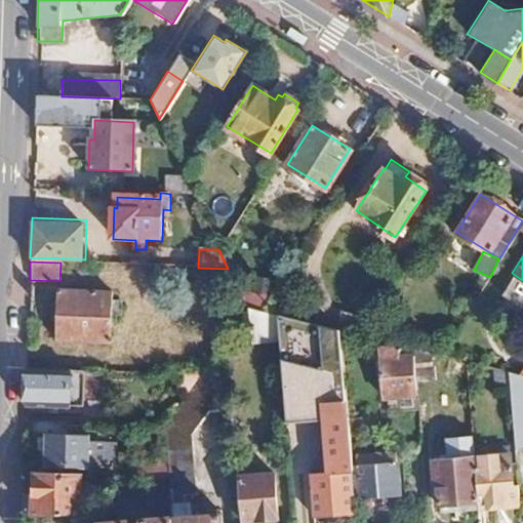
[(113,292),(58,290),(56,342),(111,344),(113,292)]
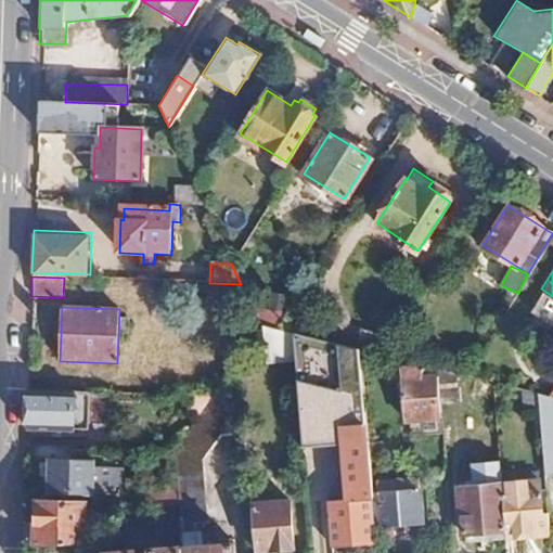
[(274,330),(259,325),(262,363),(294,363),(292,333),(274,330)]
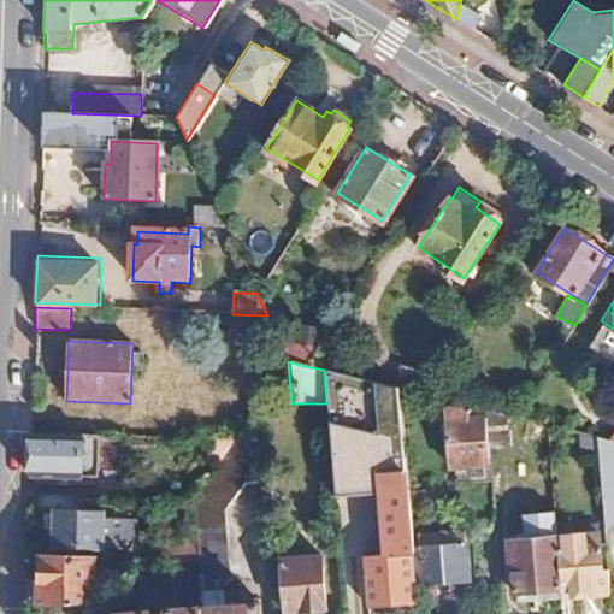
[(435,375),(397,366),(393,387),(423,394),(435,375)]
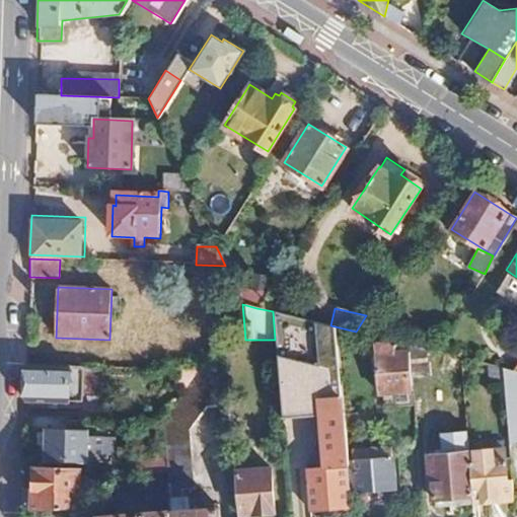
[(273,311),(275,340),(281,416),(317,413),(341,411),(334,327),(273,311)]
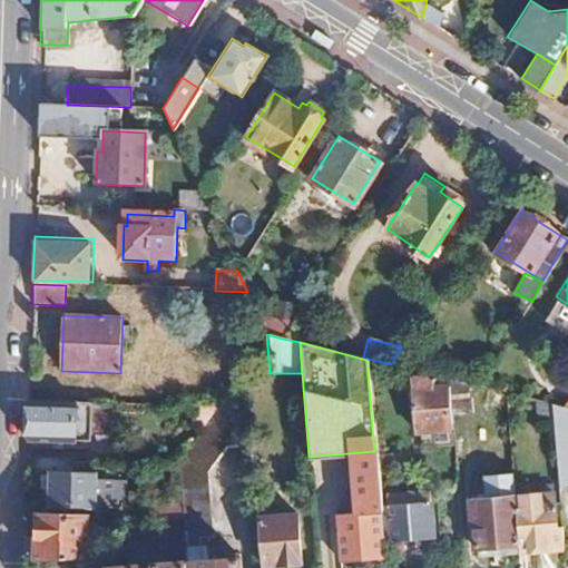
[(410,356),(402,346),(391,364),(402,368),(410,356)]
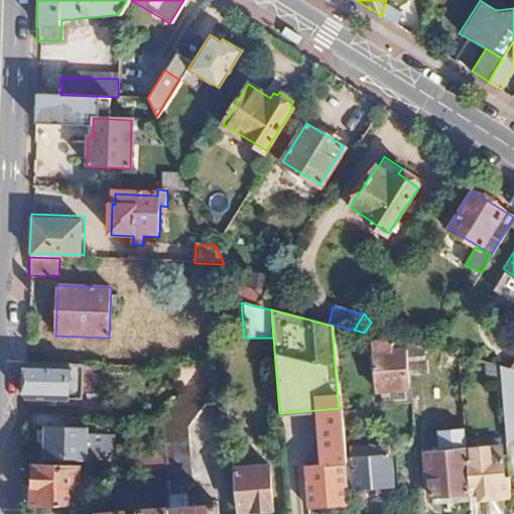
[(195,368),(159,418),(162,455),(164,471),(166,497),(179,497),(179,486),(191,486),(188,426),(204,404),(221,403),(215,339),(195,368)]
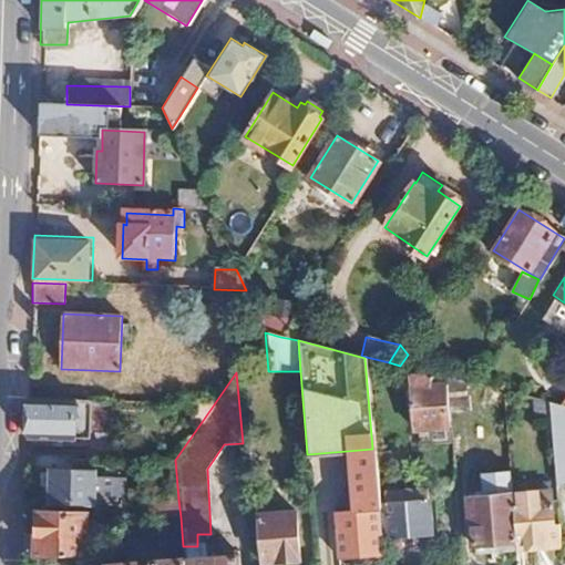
[(428,373),(399,377),(404,435),(433,433),(432,427),(449,425),(448,410),(445,383),(429,384),(428,373)]
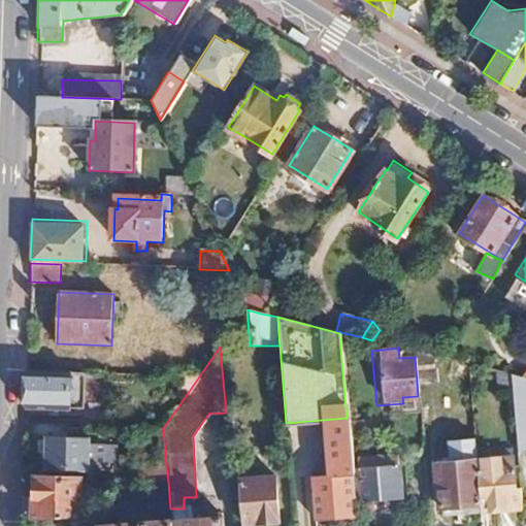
[(414,351),(415,357),(417,382),(434,380),(432,355),(414,351)]
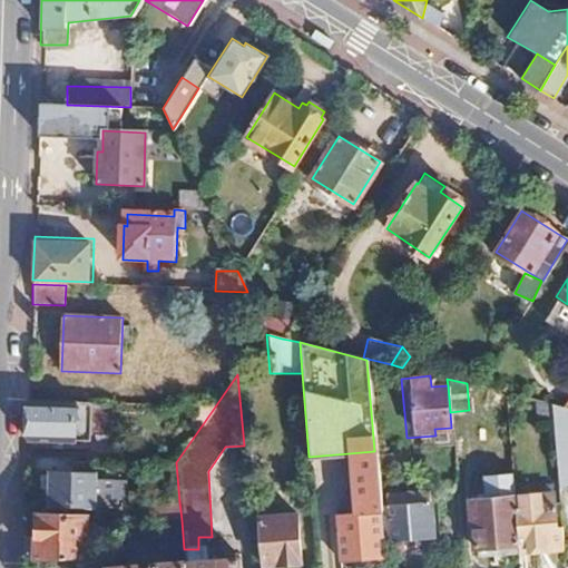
[(550,403),(534,400),(535,411),(551,411),(550,403)]
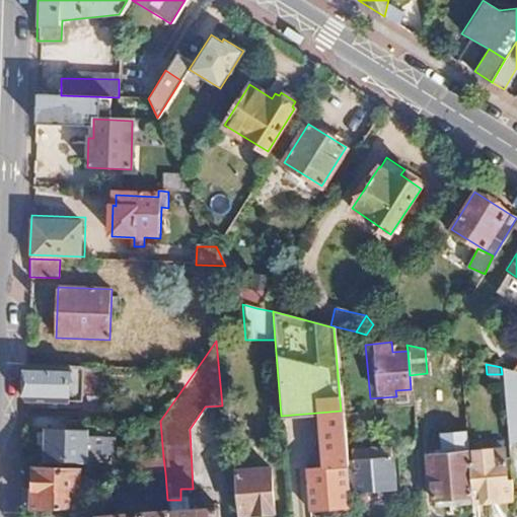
[(69,367),(26,365),(24,402),(67,404),(69,367)]
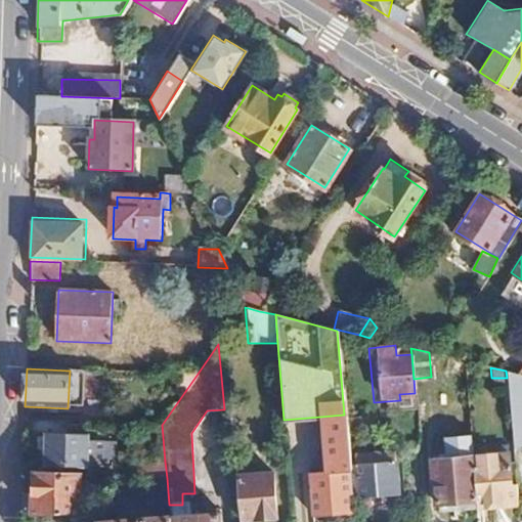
[(506,371),(507,378),(513,448),(521,447),(521,375),(516,374),(506,371)]
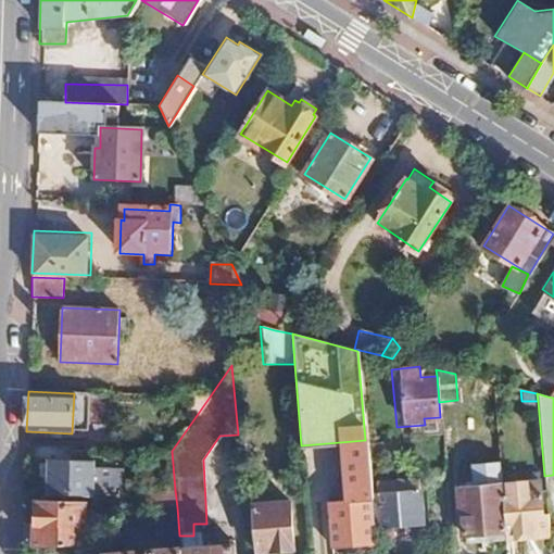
[(365,440),(340,442),(345,500),(326,502),(329,546),(375,542),(367,458),(365,440)]
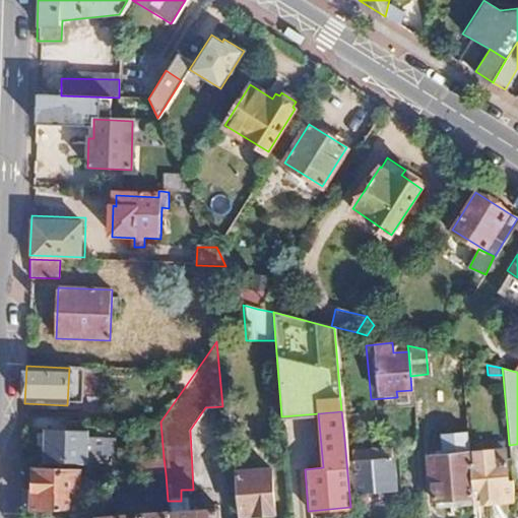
[(88,431),(45,430),(44,462),(87,463),(88,431)]
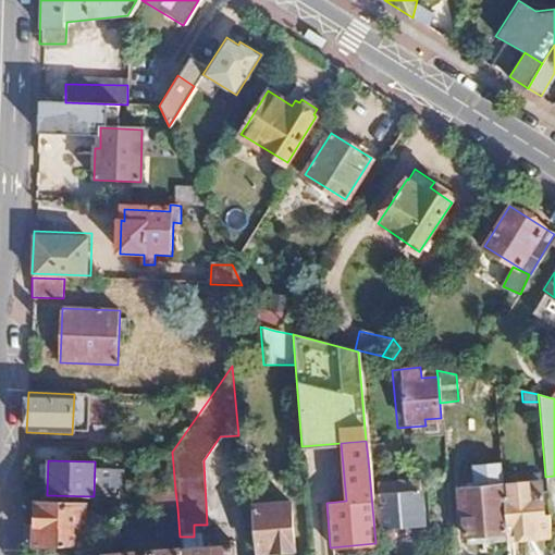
[(418,482),(378,485),(381,527),(421,523),(418,482)]
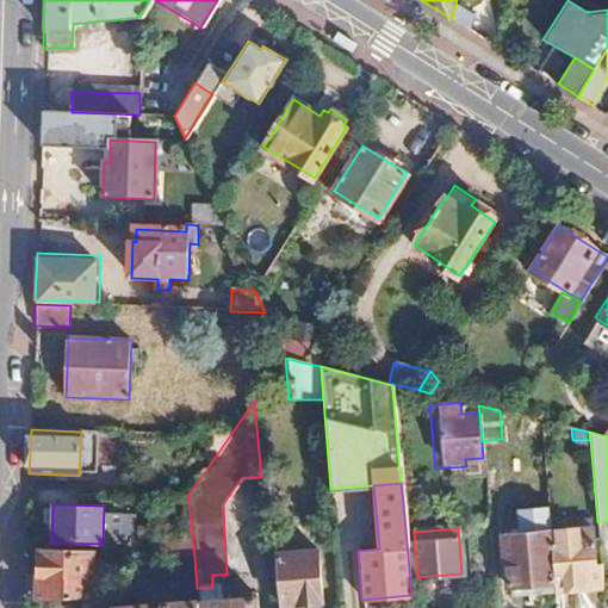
[(591,528),(550,531),(553,582),(554,591),(603,589),(601,564),(594,564),(591,528)]
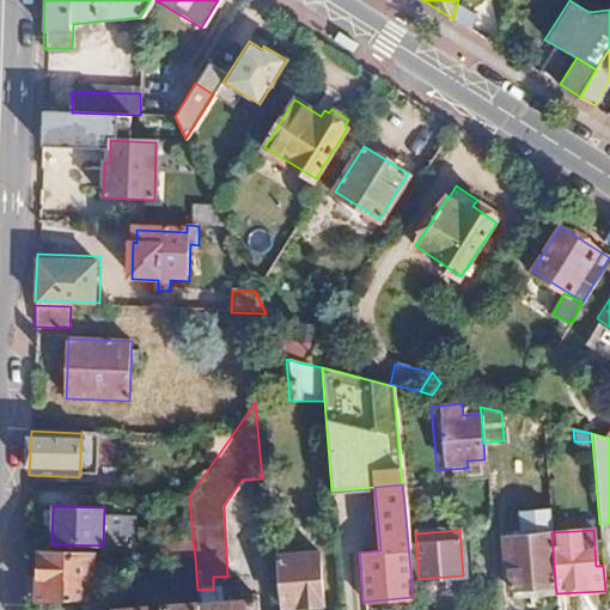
[(551,532),(506,535),(510,586),(555,584),(551,532)]
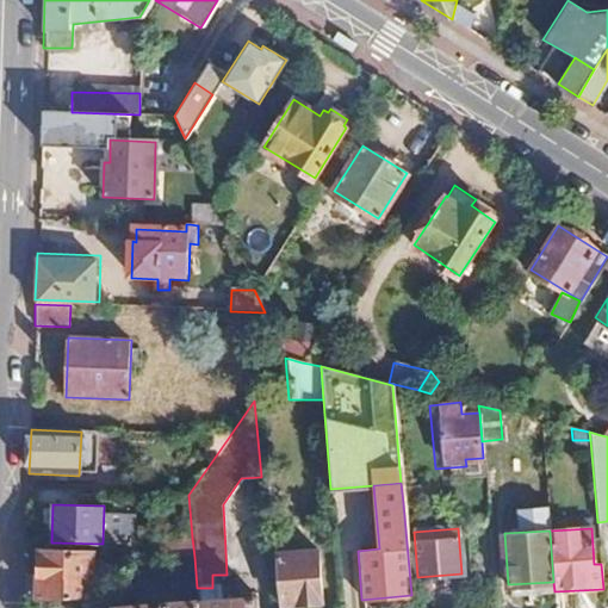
[(192,538),(144,539),(146,559),(194,557),(192,538)]
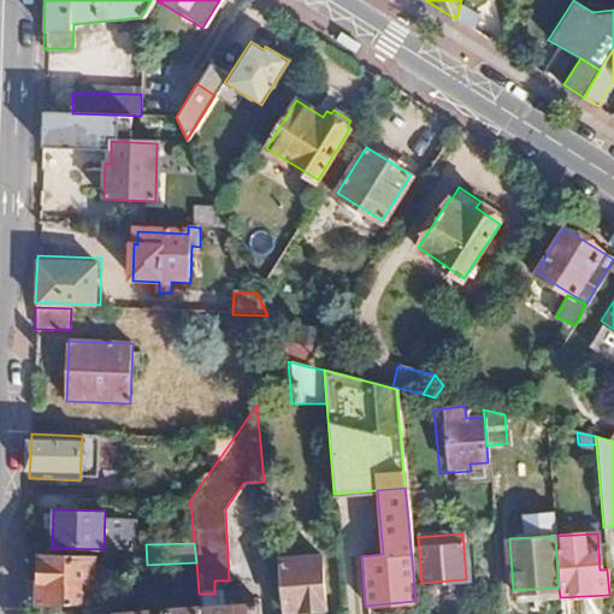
[(322,556),(283,559),(287,603),(305,602),(305,608),(326,607),(322,556)]
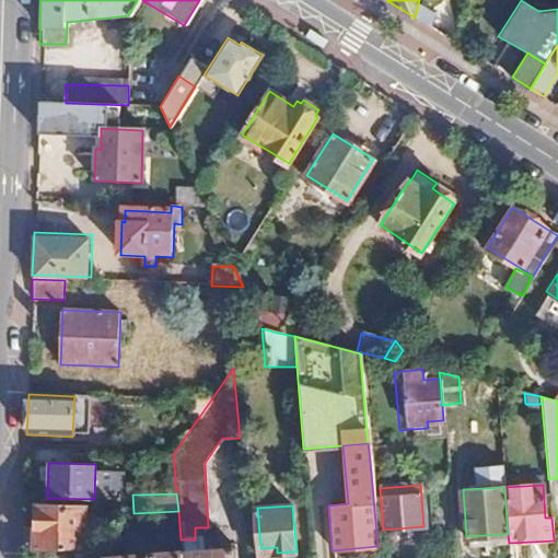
[(85,509),(38,507),(37,553),(84,548),(85,509)]
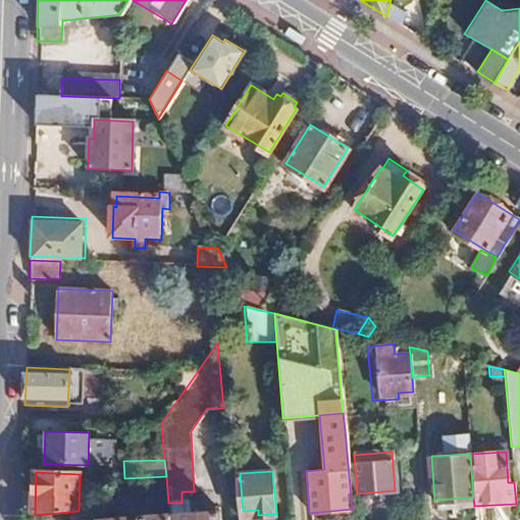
[(130,498),(117,486),(98,508),(106,515),(114,507),(117,510),(130,498)]
